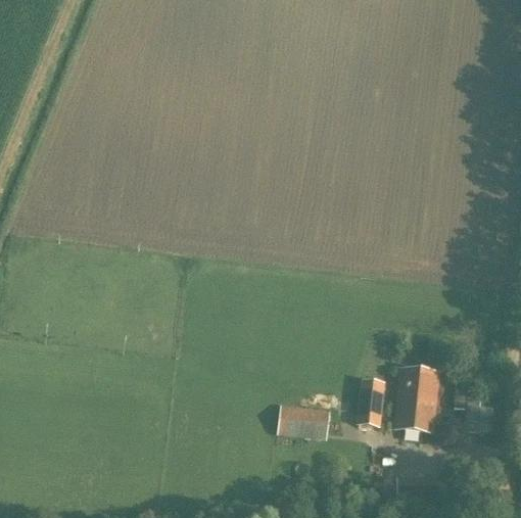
[(434,430),(440,372),(400,368),(394,426),(434,430)]
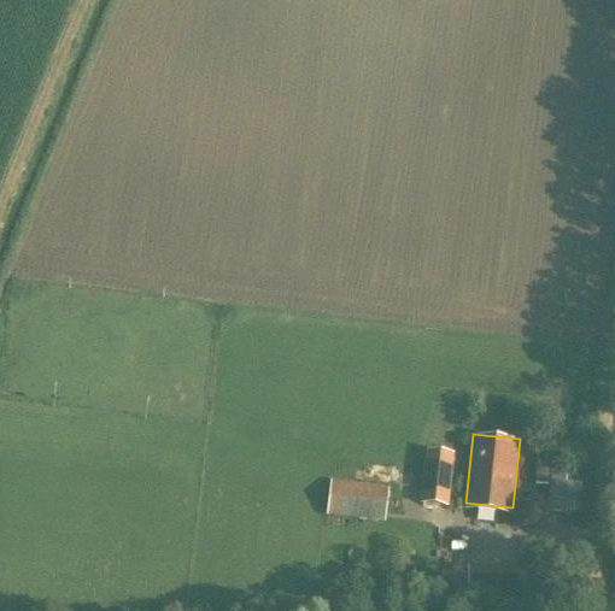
[(551,442),(537,440),(533,479),(548,480),(545,504),(574,507),(575,493),(561,492),(564,458),(550,456),(551,442)]
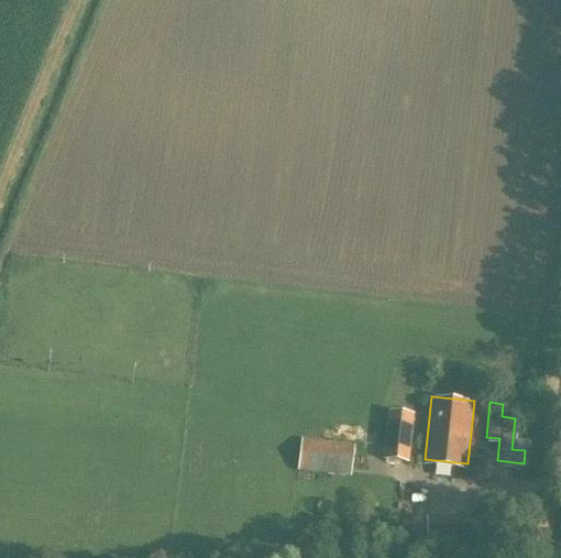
[(409,460),(416,412),(389,408),(385,457),(409,460)]
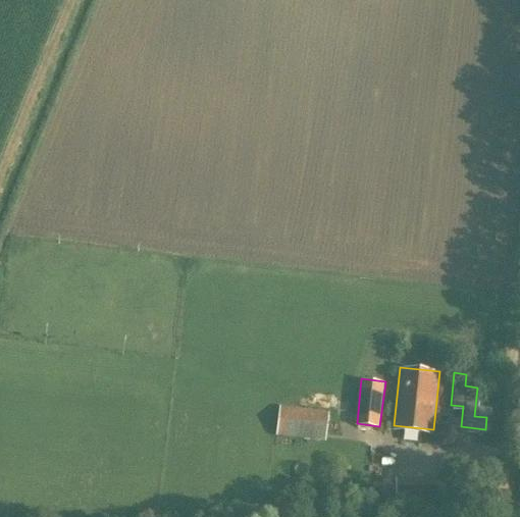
[(330,409),(301,406),(281,404),(277,433),(315,437),(327,438),(330,409)]
